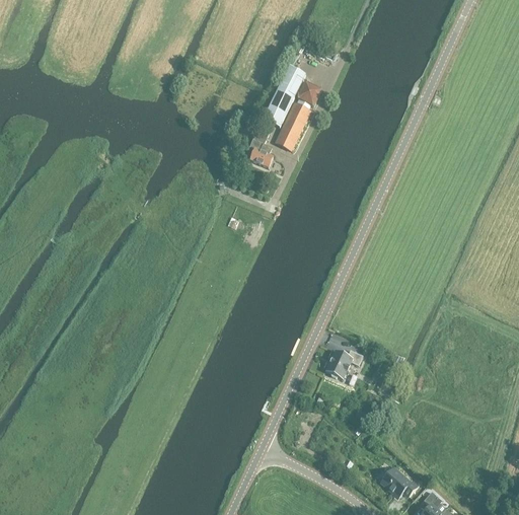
[(255,139),(253,138),(249,146),(254,148),(250,159),(269,167),(274,155),(269,153),(272,146),(265,143),(272,128),(277,131),(293,100),(292,99),(305,72),(289,64),(276,91),(277,92),(269,107),(271,108),(255,139)]
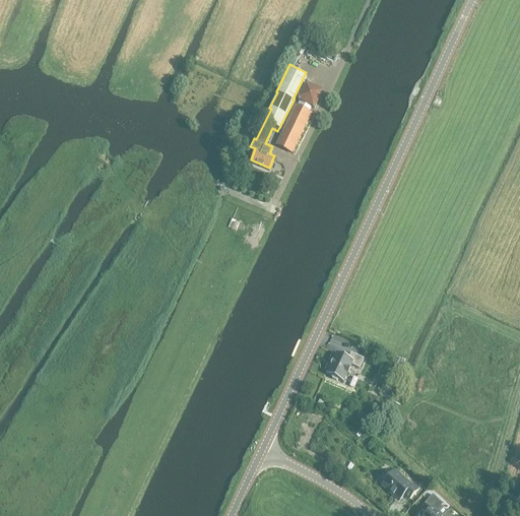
[(306,80),(298,97),(300,98),(298,103),(296,102),(275,141),(293,149),(312,110),(310,109),(312,104),(315,105),(323,88),(306,80)]
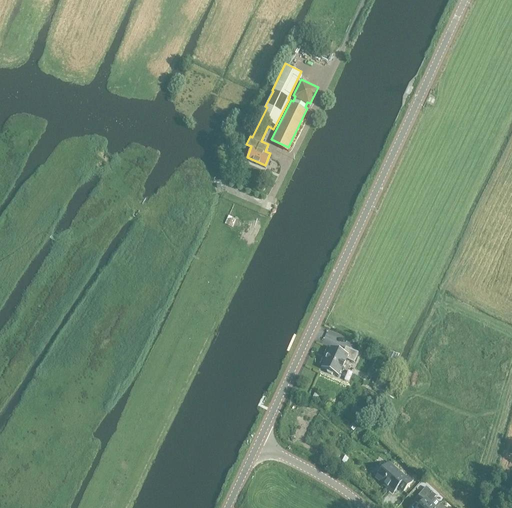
[(343,350),(331,344),(322,364),(327,367),(327,369),(331,371),(333,370),(338,372),(342,365),(343,365),(345,360),(344,360),(346,355),(354,359),(358,350),(346,344),(343,350)]
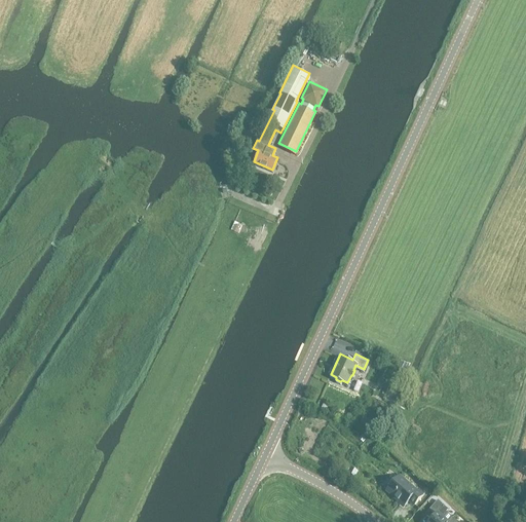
[(414,501),(425,489),(420,484),(417,488),(413,485),(414,485),(406,478),(406,479),(400,474),(396,478),(395,478),(386,487),(400,499),(401,498),(405,502),(409,496),(414,501)]
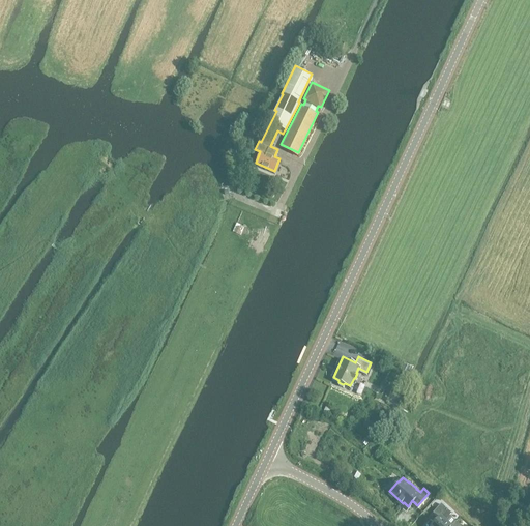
[(430,525),(448,525),(455,518),(450,514),(452,512),(441,501),(433,509),(440,516),(430,525)]
